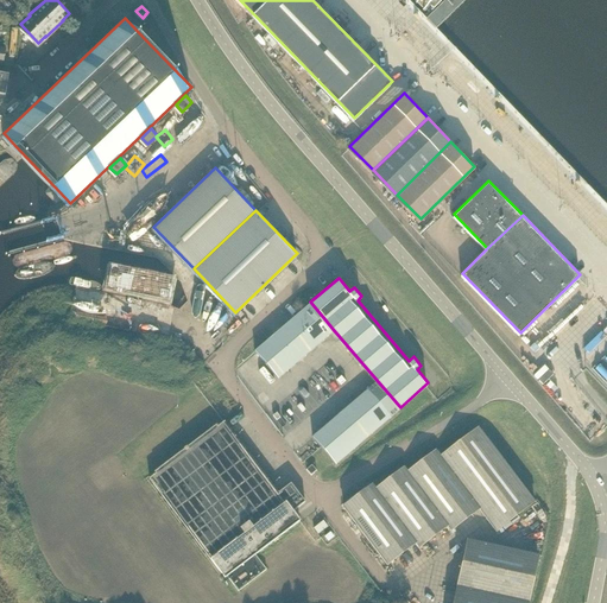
[(292,317),(304,331),(322,316),(310,302),(292,317)]
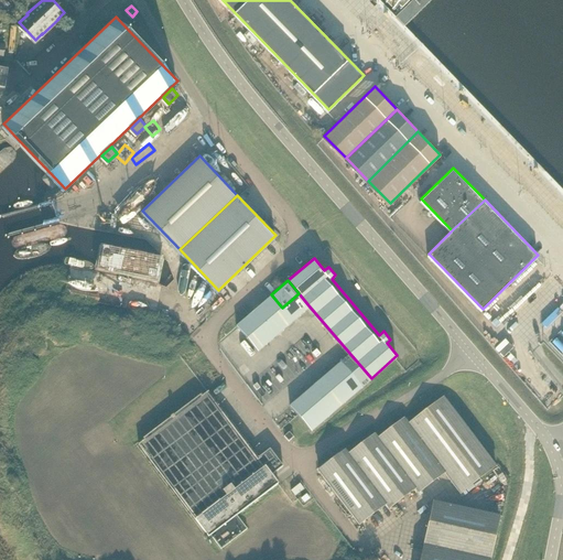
[(292,320),(309,305),(299,293),(282,308),(292,320)]
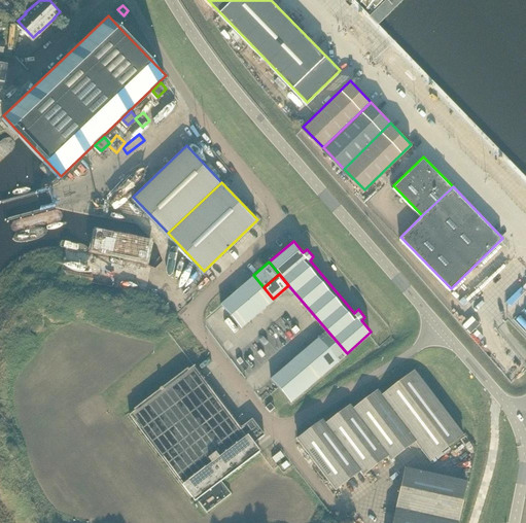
[(238,288),(248,301),(264,287),(253,275),(238,288)]
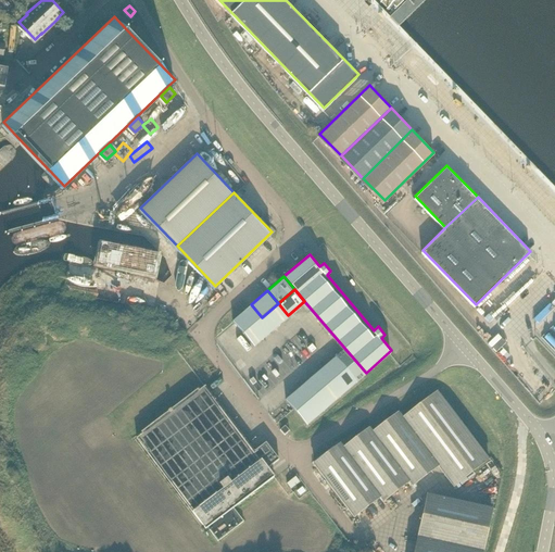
[(278,303),(262,317),(272,329),(288,315),(278,303)]
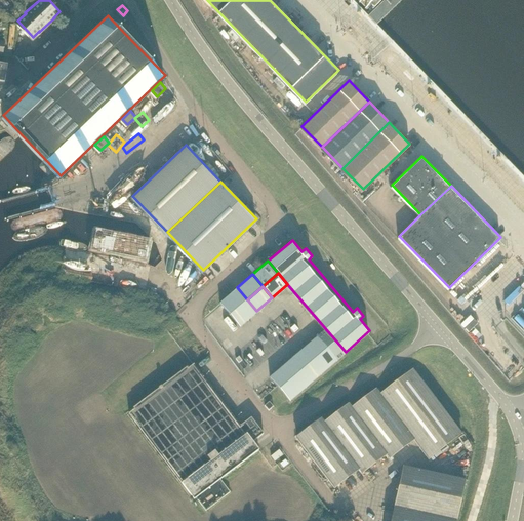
[(237,287),(222,301),(231,313),(247,299),(237,287)]
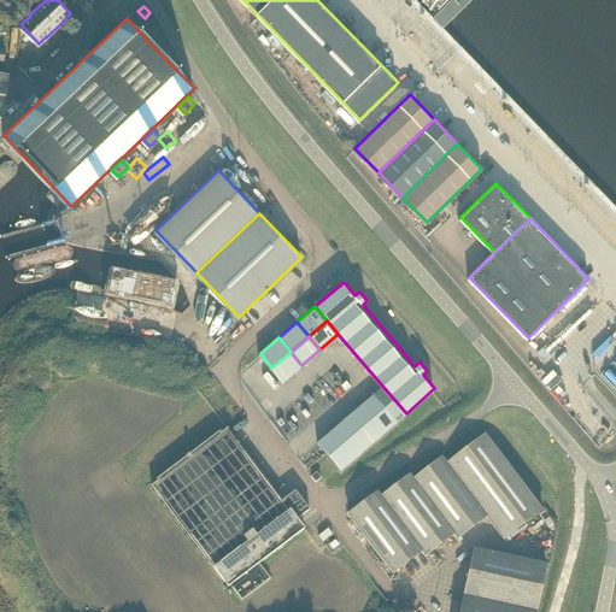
[(544,342),(539,346),(546,355),(551,351),(544,342)]
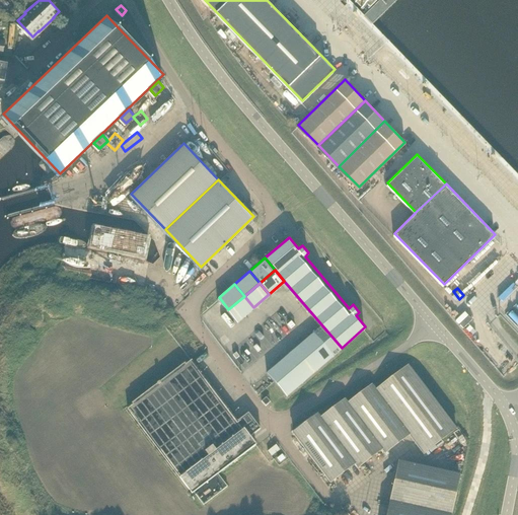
[(253,307),(244,296),(228,309),(238,320),(253,307)]
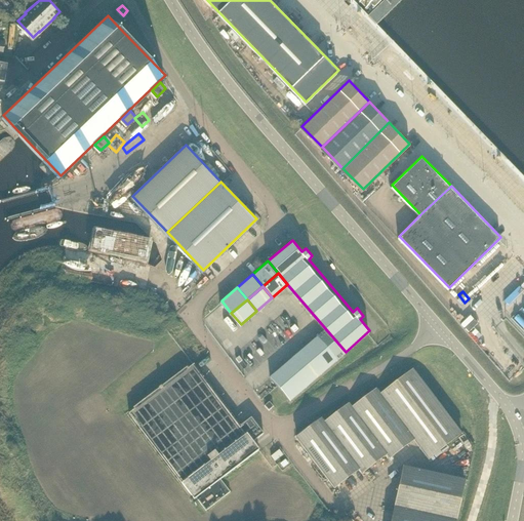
[(346,352),(325,328),(310,342),(329,365),(346,352)]
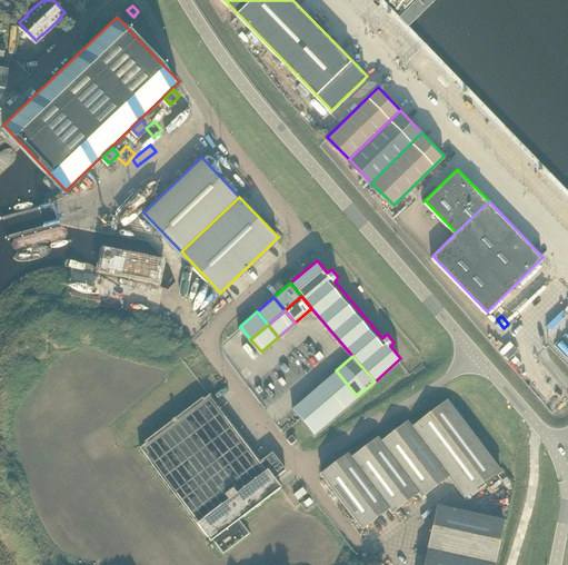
[(308,357),(302,362),(310,369),(316,364),(308,357)]
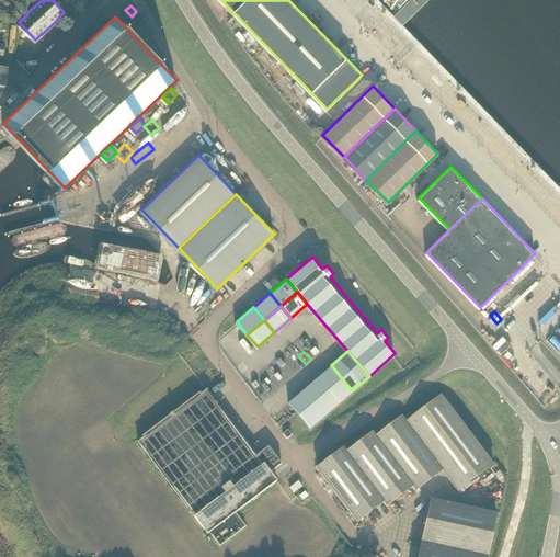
[(328,411),(352,390),(331,365),(306,386),(328,411)]
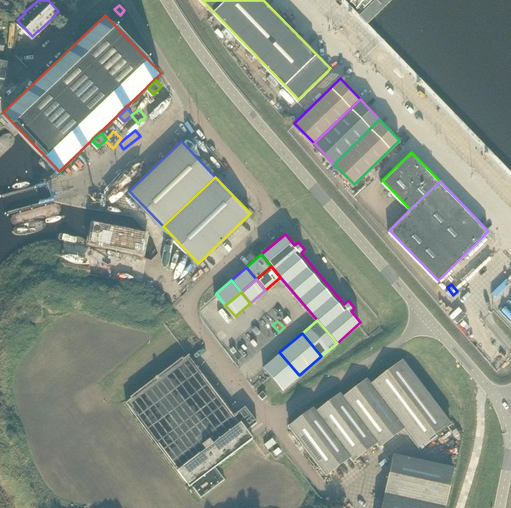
[(235,412),(191,353),(190,352),(127,400),(190,483),(253,435),(247,428),(258,420),(246,404),(235,412)]
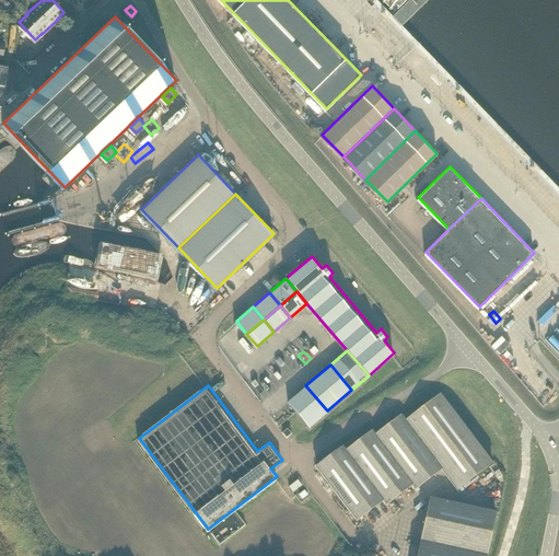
[(305,385),(289,400),(310,425),(327,410),(305,385)]
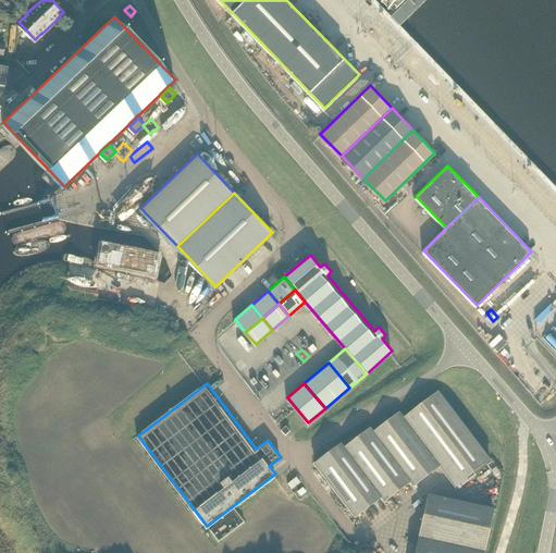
[(455,483),(491,456),(440,389),(405,416),(441,463),(440,463),(441,464),(442,463),(447,470),(446,471),(455,483)]
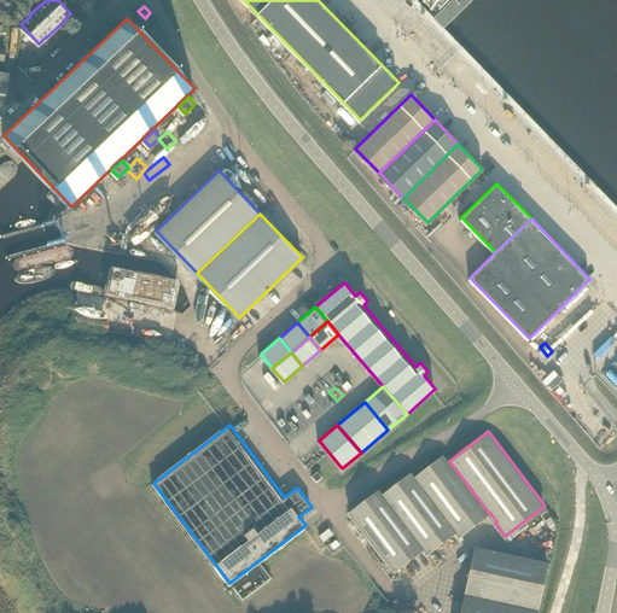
[(449,461),(444,455),(415,477),(457,531),(455,531),(459,536),(488,513),(489,513),(449,461)]
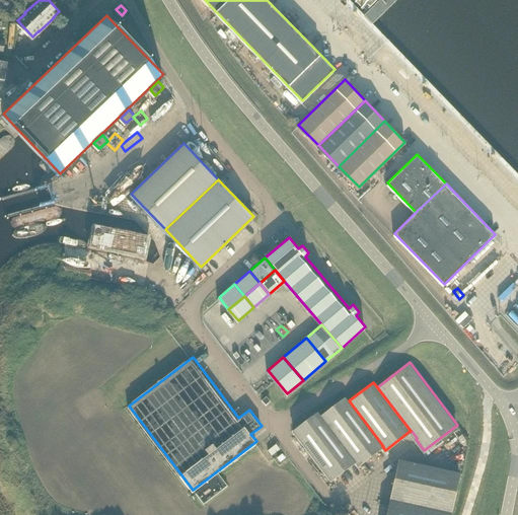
[(349,400),(346,396),(322,415),(321,415),(356,460),(359,464),(382,446),(383,446),(349,400)]
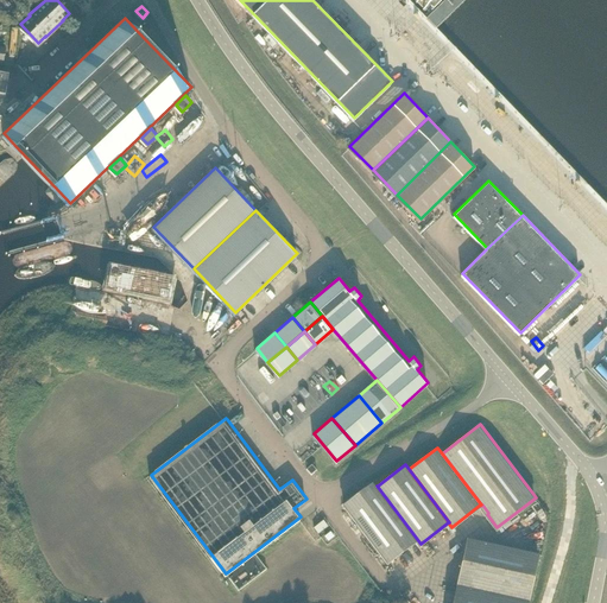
[(377,486),(378,486),(374,481),(345,503),(389,560),(417,539),(377,486)]
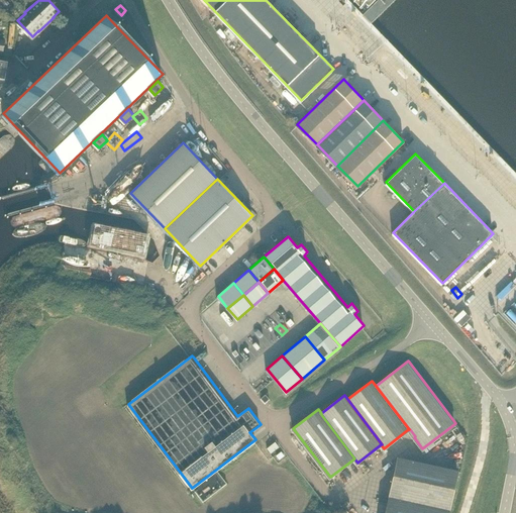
[(449,509),(458,470),(399,455),(390,496),(449,509)]
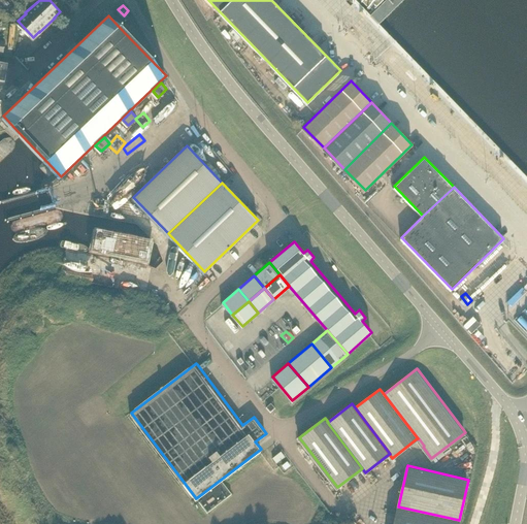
[(458,523),(459,520),(398,506),(394,523),(458,523)]
